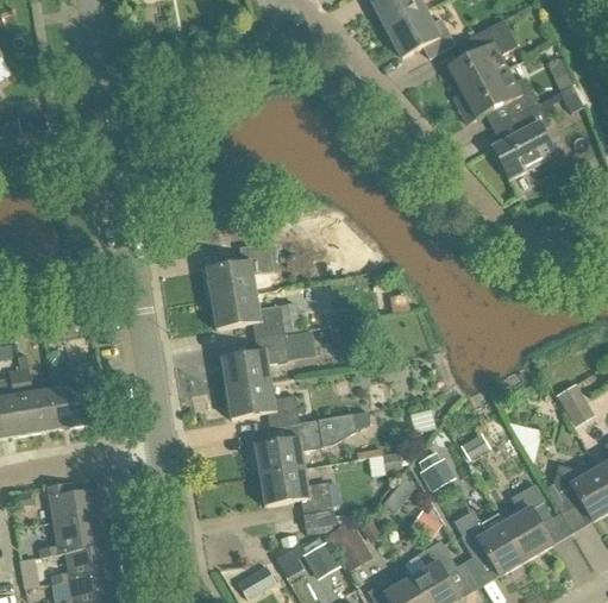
[(377,0),(371,4),(387,32),(424,13),(417,0),(377,0)]
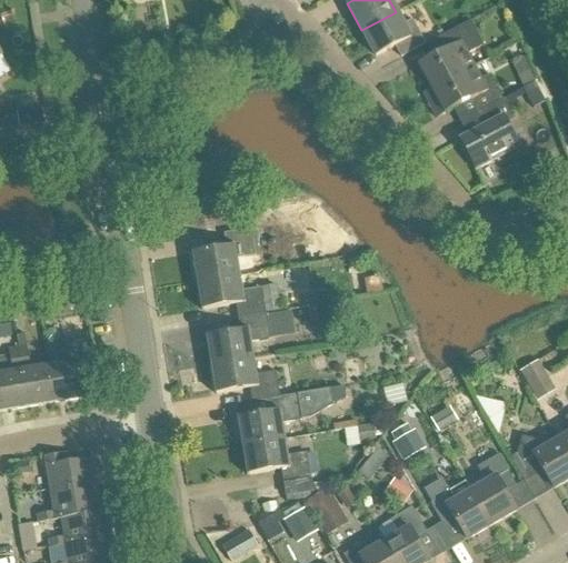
[(408,36),(396,12),(361,30),(374,53),(392,43),(398,54),(422,41),(417,31),(408,36)]
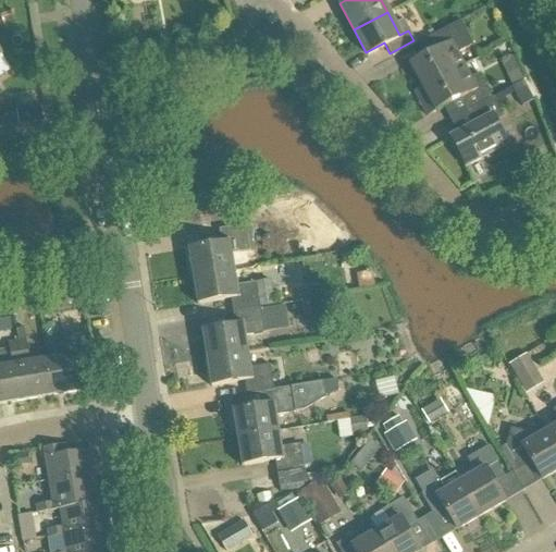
[(415,88),(416,90),(465,63),(457,49),(471,41),(459,19),(425,37),(431,48),(407,61),(420,85),(415,88)]
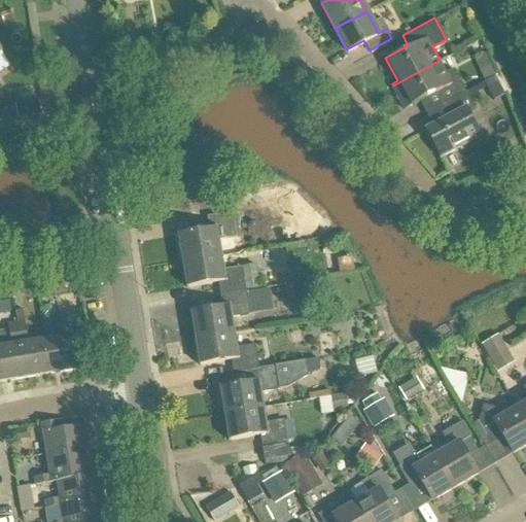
[(474,55),(483,78),(495,72),(487,50),(474,55)]
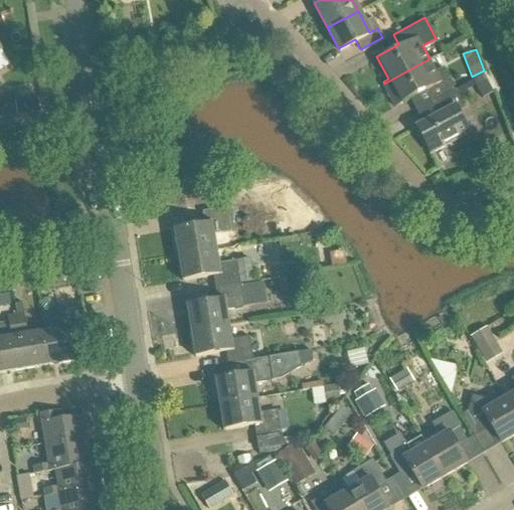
[(435,68),(430,58),(384,83),(394,104),(423,89),(431,101),(454,89),(442,64),(435,68)]
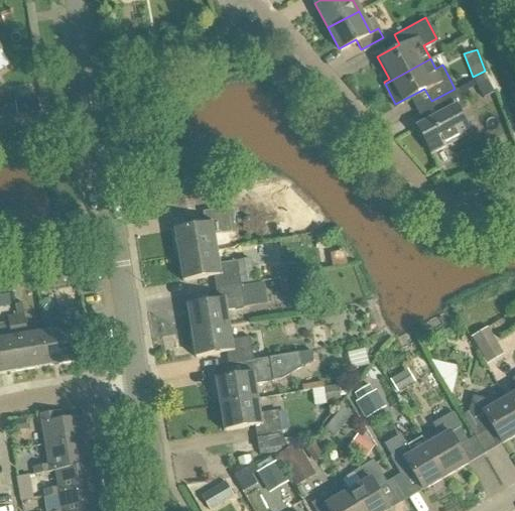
[(473,79),(483,96),(494,90),(484,72),(473,79)]
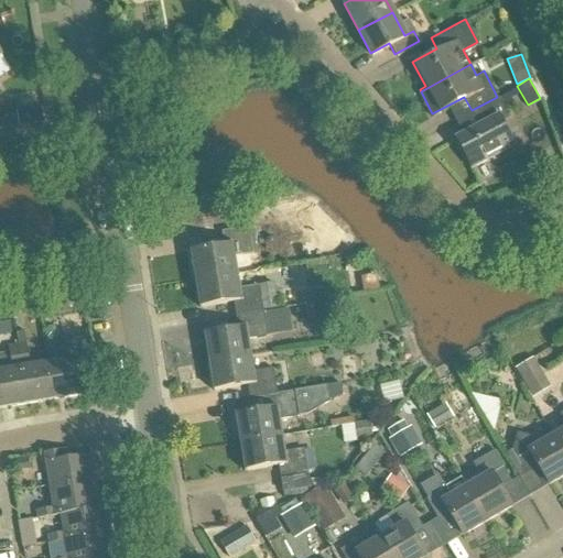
[(507,115),(497,97),(472,110),(477,122),(455,134),(469,163),(512,141),(500,118),(507,115)]
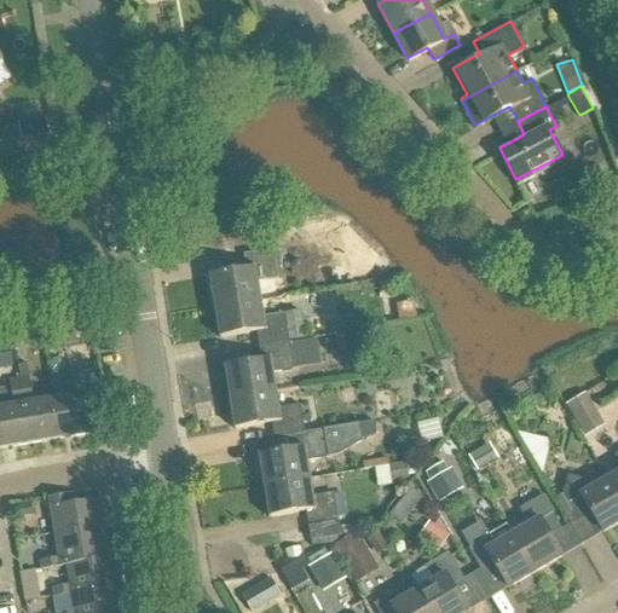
[(19,136),(48,131),(46,115),(17,120),(19,136)]
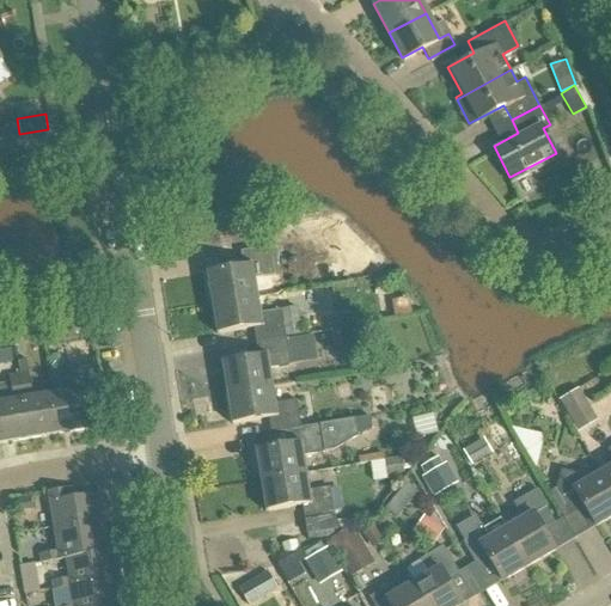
[(273,271),(268,244),(239,249),(240,262),(205,268),(211,301),(256,294),(252,275),(273,271)]
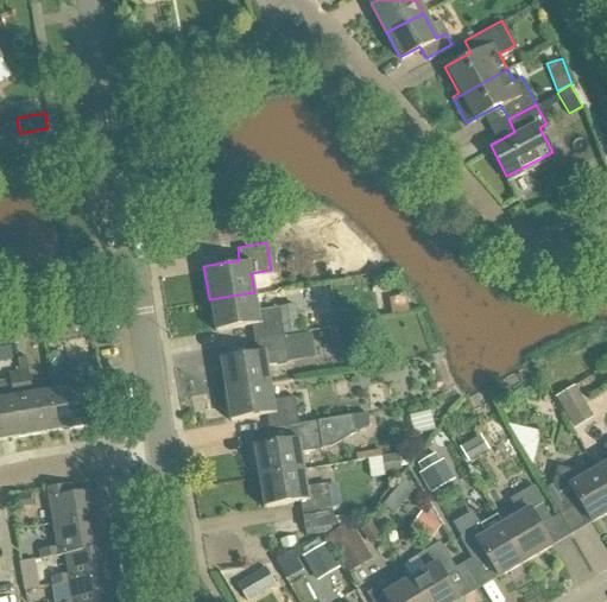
[(257,309),(254,292),(209,299),(213,328),(250,322),(252,337),(282,333),(277,305),(257,309)]
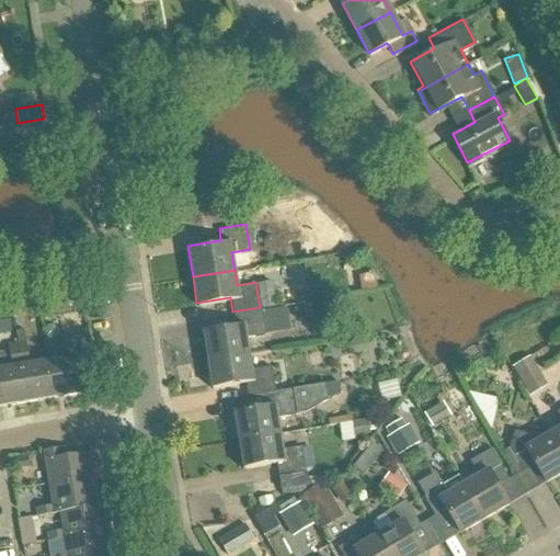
[(248,352),(246,335),(264,331),(260,307),(232,311),(235,324),(202,329),(206,360),(248,352)]
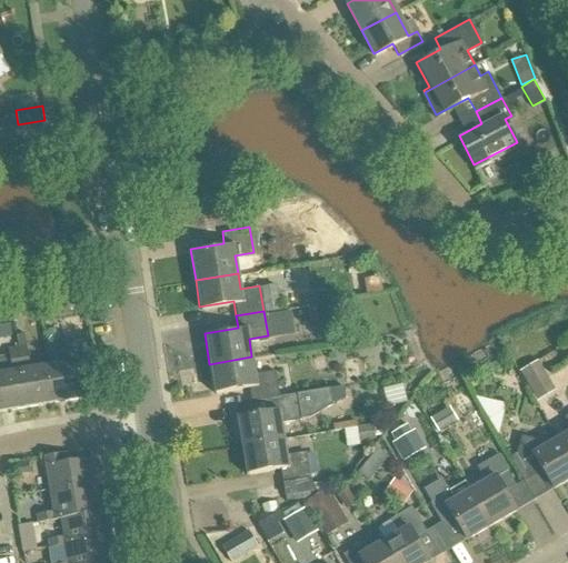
[(65,361),(48,364),(53,401),(80,396),(70,337),(61,338),(65,361)]
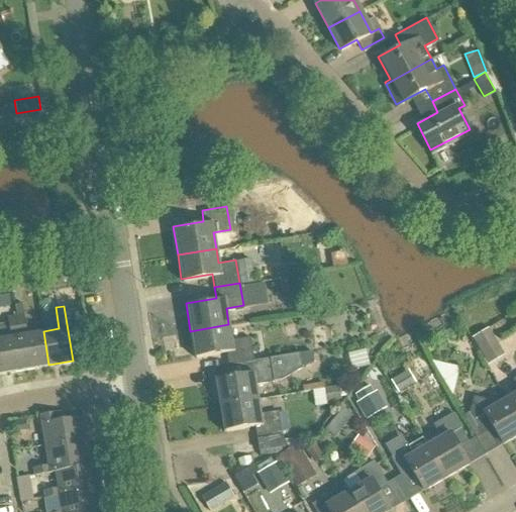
[(48,365),(43,331),(27,333),(23,313),(15,314),(24,369),(48,365)]
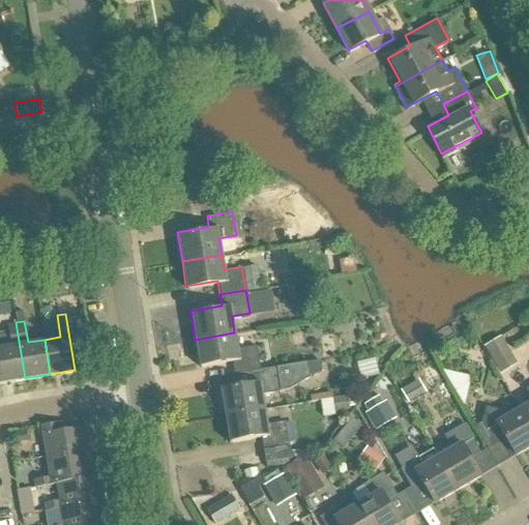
[(25,378),(16,322),(7,323),(10,345),(0,346),(0,377),(1,382),(25,378)]
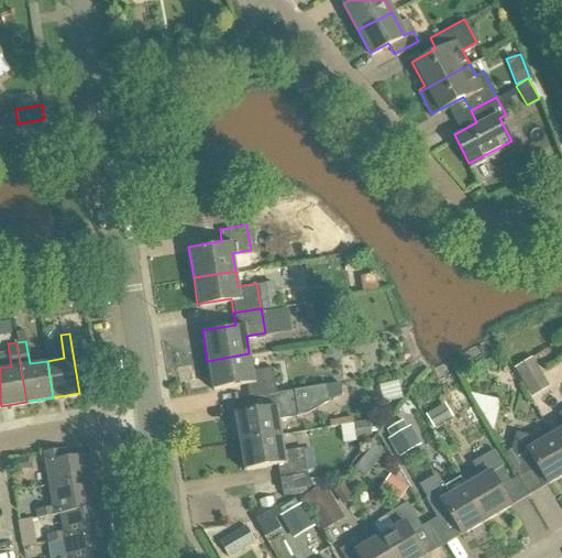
[(76,361),(89,359),(87,347),(74,349),(76,361)]
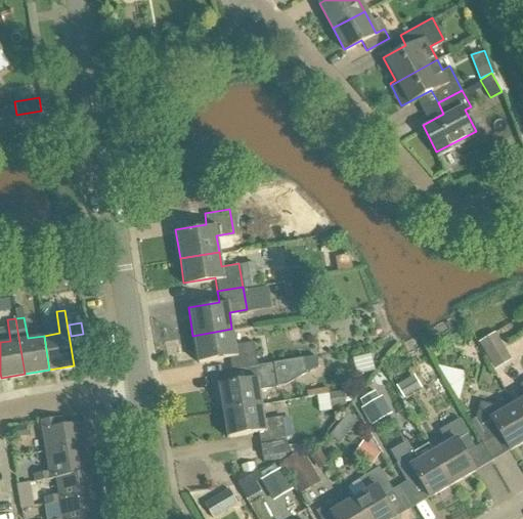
[(233,342),(231,329),(192,336),(197,359),(228,354),(230,368),(248,364),(256,363),(252,339),(233,342)]
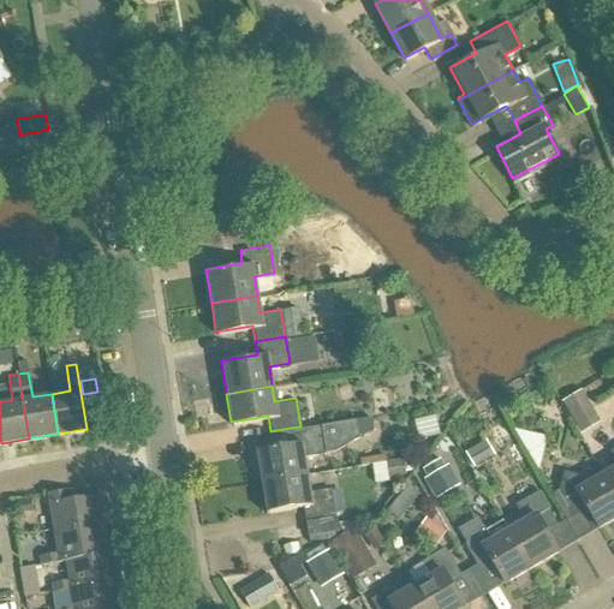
[(560,399),(579,431),(600,419),(580,387),(560,399)]
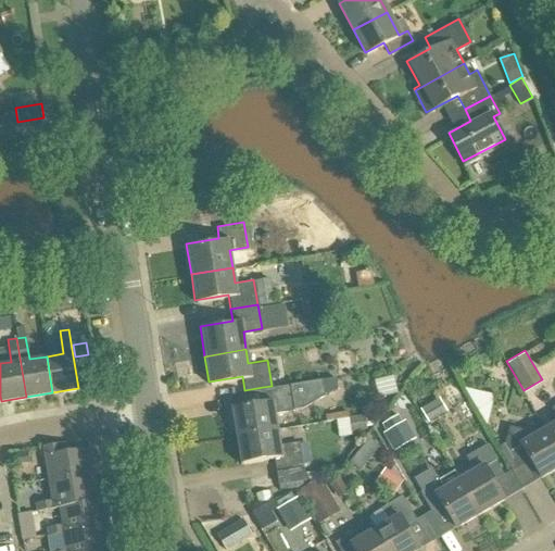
[(277,428),(275,411),(292,408),(303,405),(325,393),(322,378),(272,386),(263,387),(264,400),(230,405),(236,435),(277,428)]
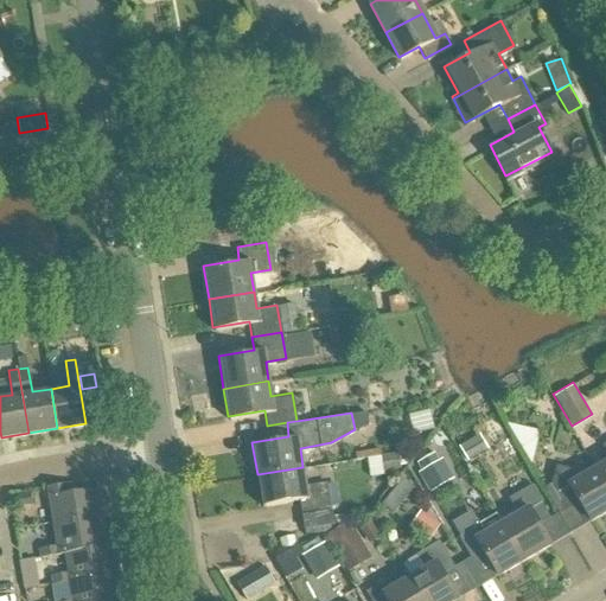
[(467,459),(488,446),(478,432),(458,443),(467,459)]
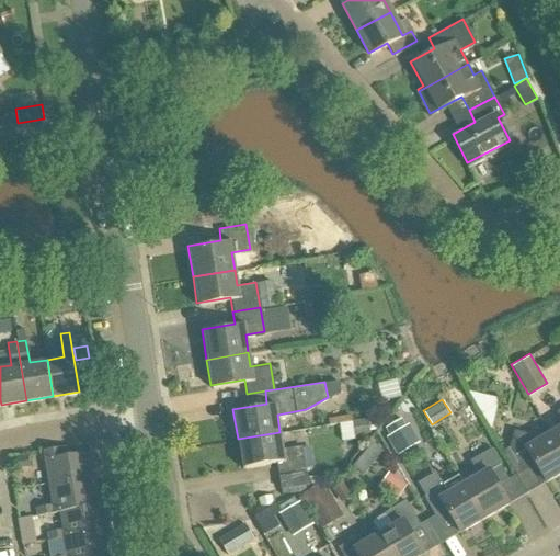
[(559,416),(559,426),(549,432),(559,450),(559,408),(557,410),(559,416)]
